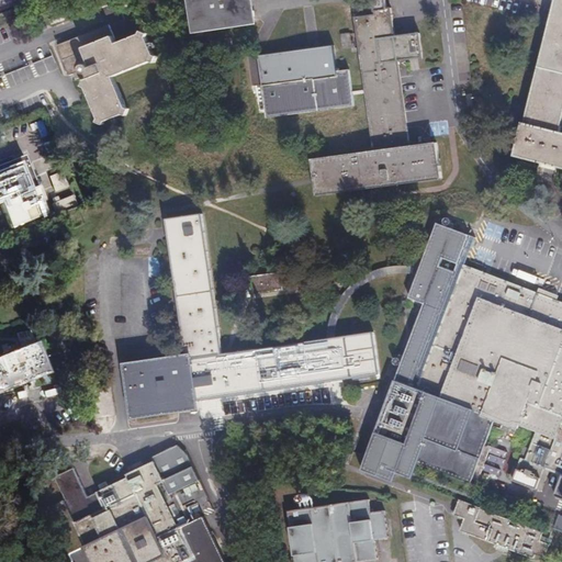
[(194,0),(200,34),(263,25),(259,0),(194,0)]
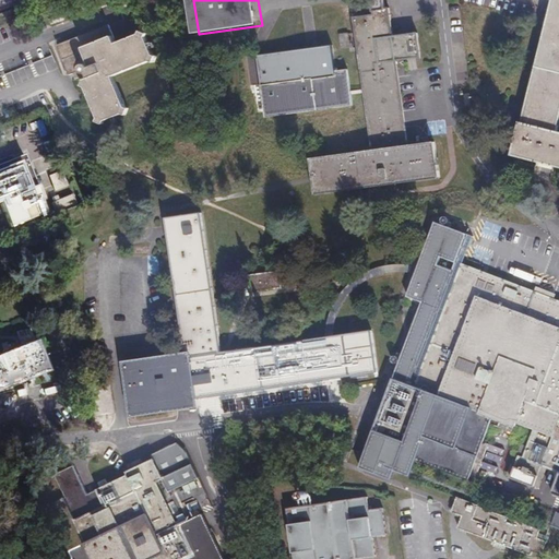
[(406,146),(402,111),(401,98),(396,61),(420,58),(417,34),(393,37),(389,9),(388,9),(385,0),(372,0),(373,0),(369,1),(370,10),(372,9),(373,15),(354,18),(370,151),(309,158),(311,181),(313,194),(437,179),(432,143),(406,146)]
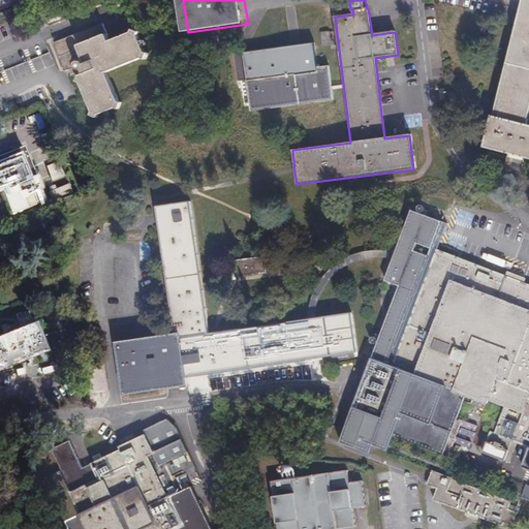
[(528,157),(528,125),(523,124),(528,98),(528,0),(520,0),(491,116),(489,116),(480,146),(517,155),(528,157)]
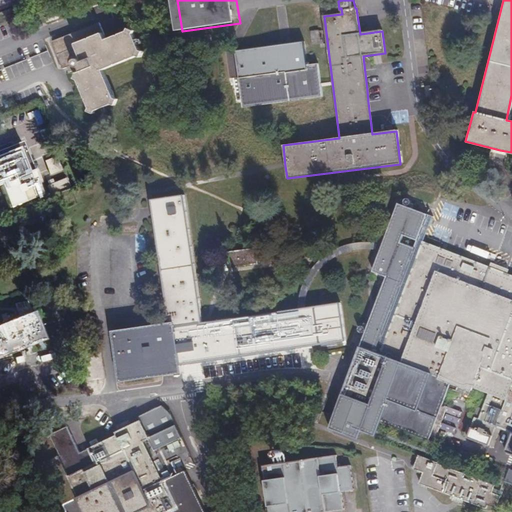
[(47,20),(48,25),(61,20),(59,16),(47,20)]
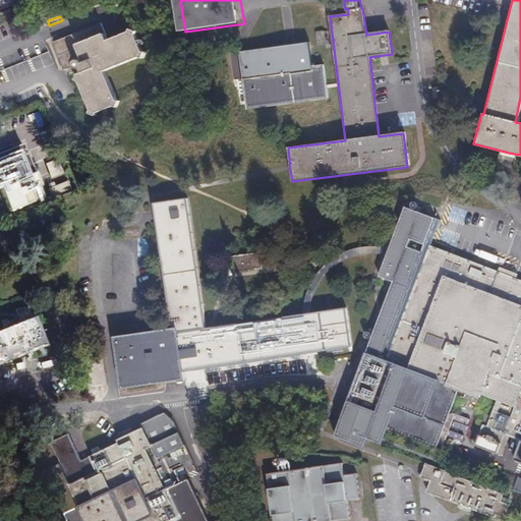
[(79,80),(92,110),(90,113),(96,116),(98,112),(114,106),(117,108),(120,101),(118,101),(106,72),(140,57),(143,58),(147,52),(143,51),(136,34),(137,31),(132,29),(130,32),(108,41),(102,23),(53,42),(63,66),(64,70),(68,69),(70,73),(74,72),(79,73),(76,79),(79,80)]
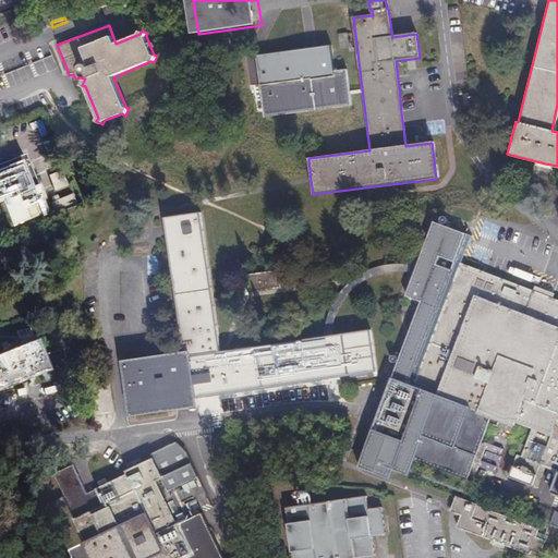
[(349,92),(347,70),(335,71),(336,76),(312,79),(312,77),(259,84),(264,117),(351,106),(350,95),(349,92)]
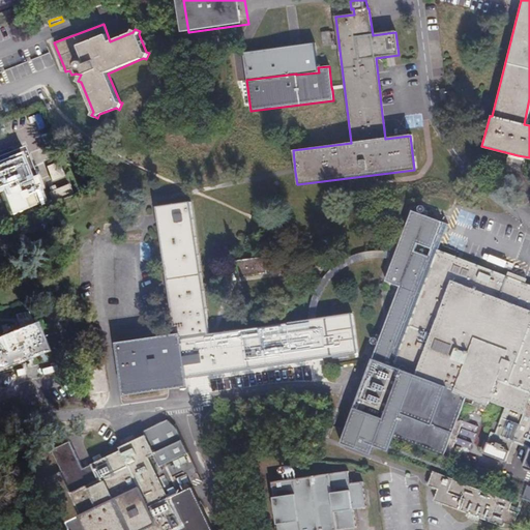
[(46,201),(23,145),(0,154),(0,190),(10,215),(25,209),(27,214),(37,210),(35,205),(46,201)]
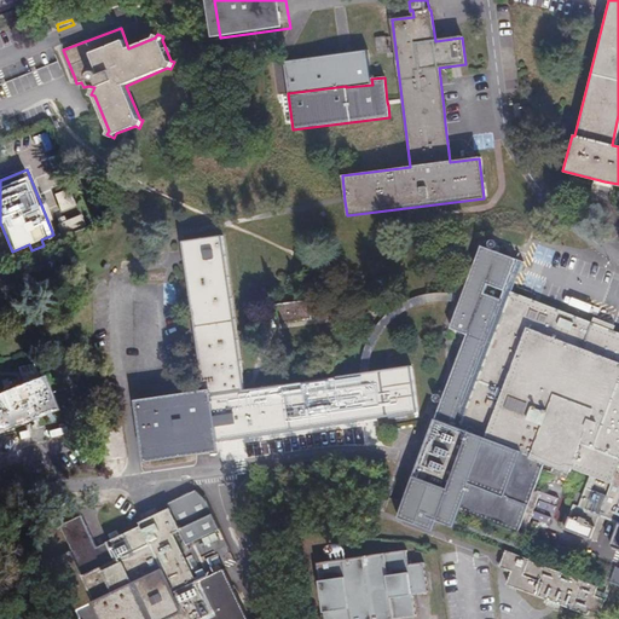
[(93,241),(82,214),(58,224),(69,250),(93,241)]
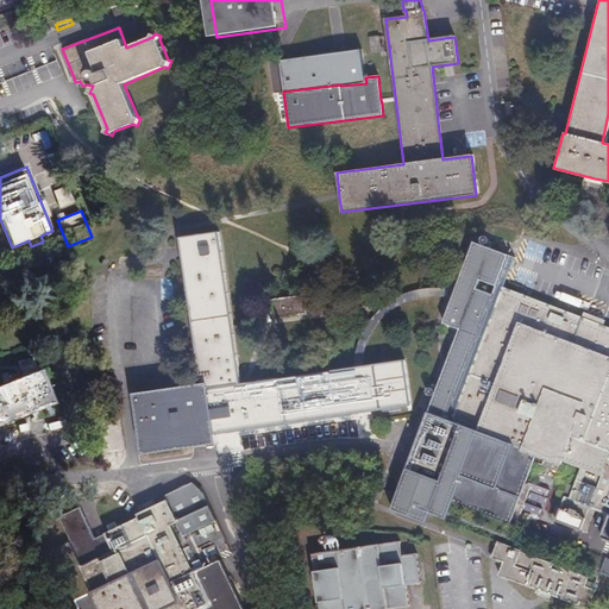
[(181,258),(179,259),(196,385),(127,395),(137,454),(211,444),(209,435),(414,407),(409,360),(355,368),(248,383),(236,385),(214,233),(176,238),(177,250),(181,250),(181,258)]
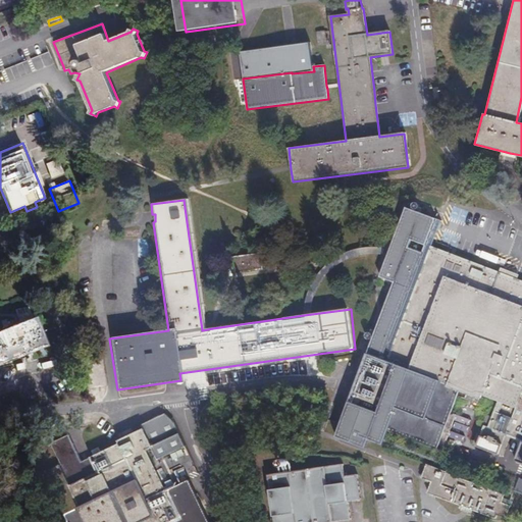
[(521,279),(438,246),(432,244),(440,219),(410,209),(382,275),(397,280),(369,357),(338,437),(367,451),(371,439),(385,445),(438,466),(450,435),(463,401),(479,397),(494,403),(485,429),(481,427),(473,448),(494,456),(502,435),(521,444),(514,462),(521,464),(521,279)]
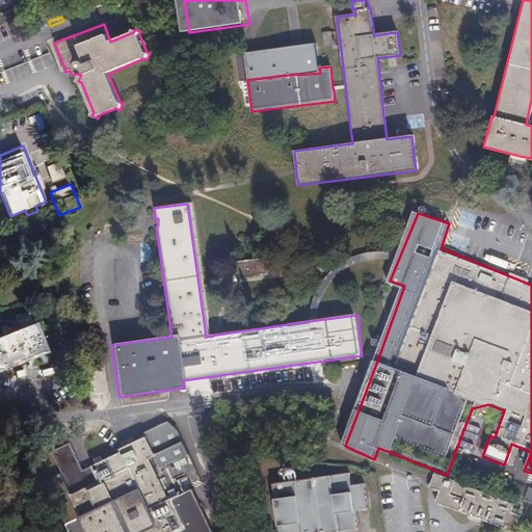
[(262,275),(260,259),(230,263),(232,280),(262,275)]
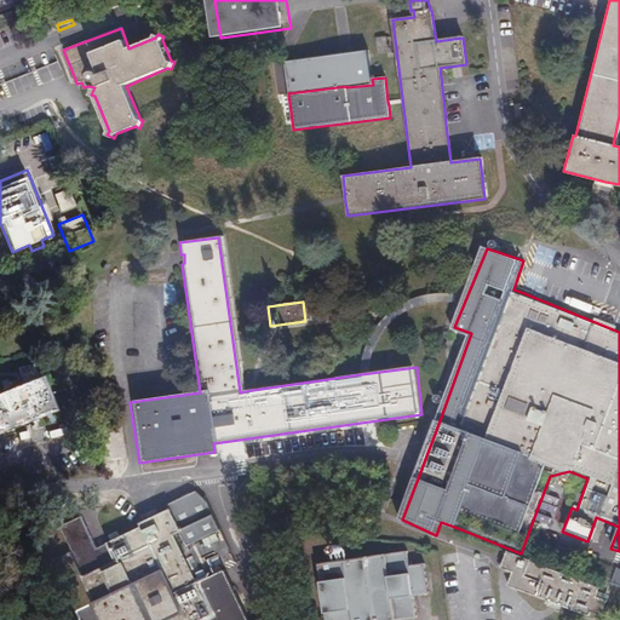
[(0,434),(55,412),(40,377),(23,384),(0,392),(0,434)]
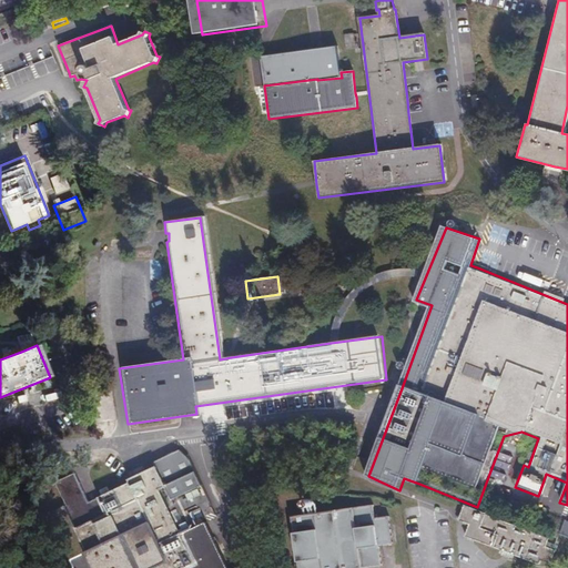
[(151,467),(160,487),(166,499),(196,486),(186,460),(175,450),(149,463),(151,467)]
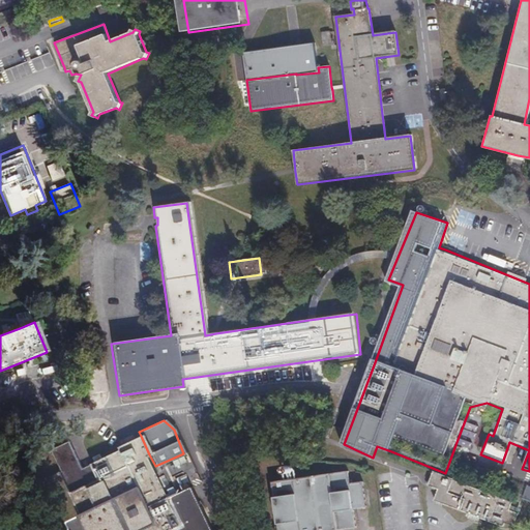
[(208,529),(188,488),(164,499),(144,458),(149,454),(141,436),(133,440),(136,446),(118,454),(116,451),(78,468),(65,442),(47,450),(57,472),(41,479),(65,529),(208,529)]
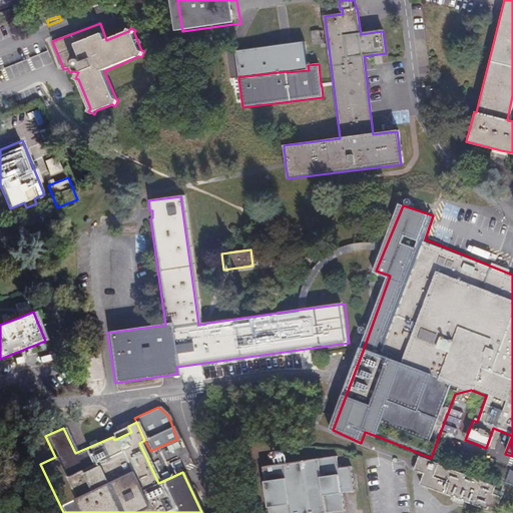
[(112,437),(114,440),(131,432),(128,426),(111,434),(112,437)]
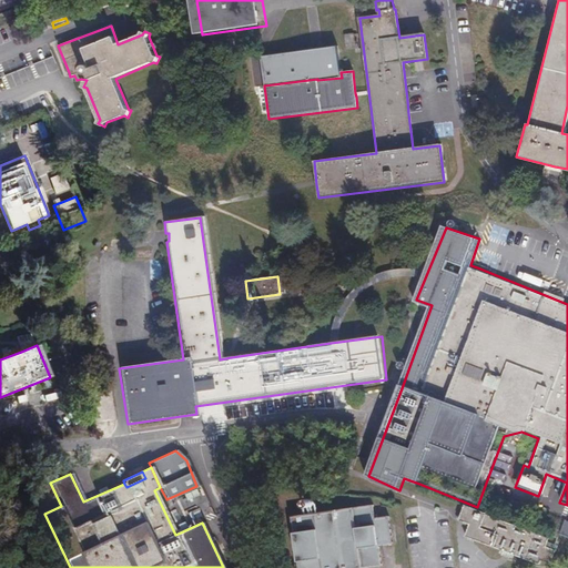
[(306,513),(318,510),(316,498),(304,500),(306,513)]
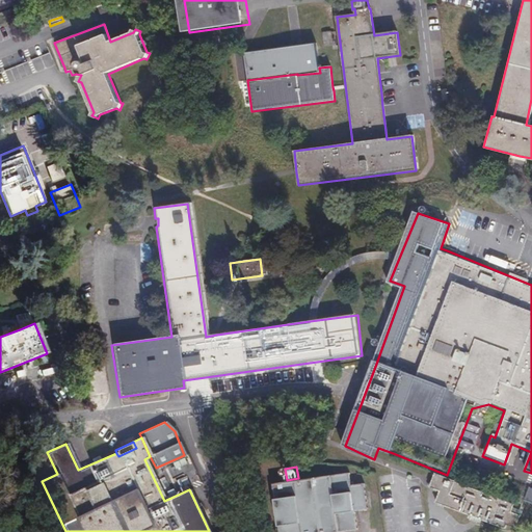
[(346,473),(270,484),(277,531),(333,531),(354,529),(351,510),(365,508),(361,483),(348,485),(346,473)]
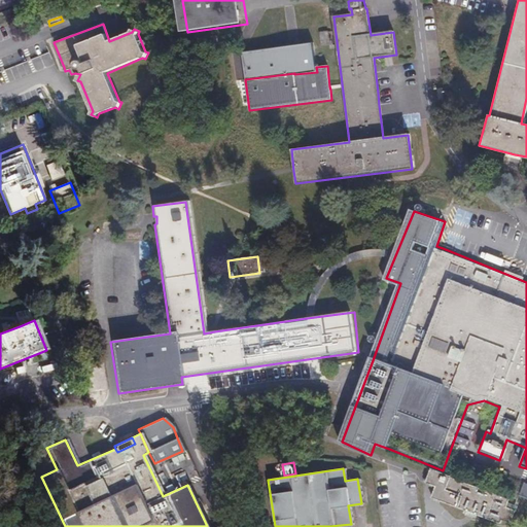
[(505,501),(447,479),(427,470),(422,485),(432,488),(428,499),(496,525),(498,522),(507,525),(515,507),(504,503),(505,501)]
